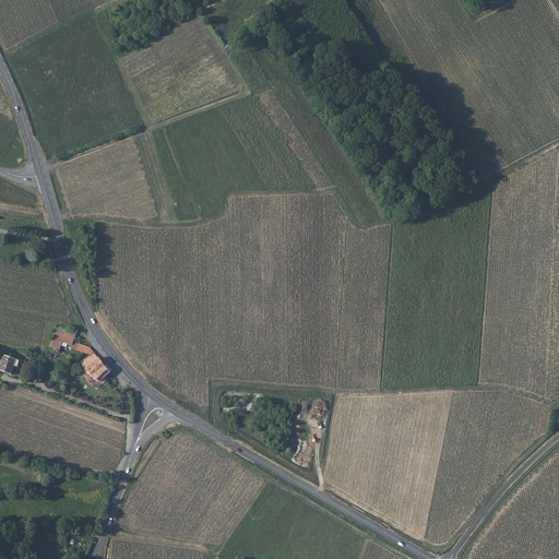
[(56,324),(55,329),(73,335),(74,330),(56,324)]
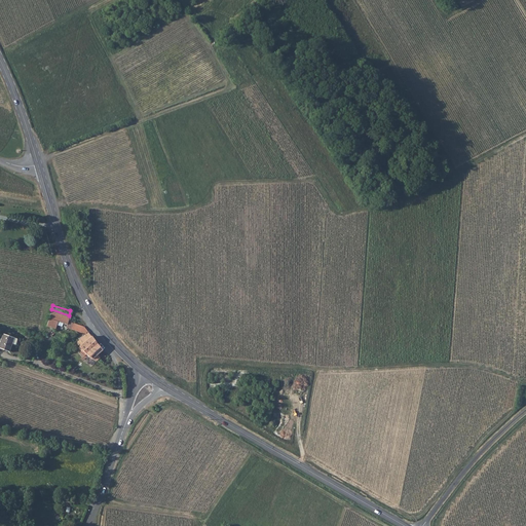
[(70,321),(68,320),(69,315),(51,309),(49,316),(59,321),(61,321),(61,320),(66,321),(66,323),(66,327),(68,327),(69,325),(73,326),(72,329),(82,332),(86,328),(83,325),(70,321)]
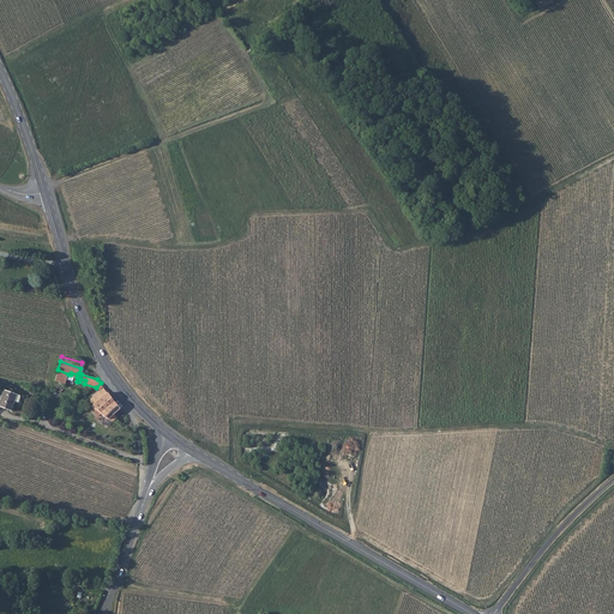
[(55,378),(65,383),(68,374),(58,369),(55,378)]
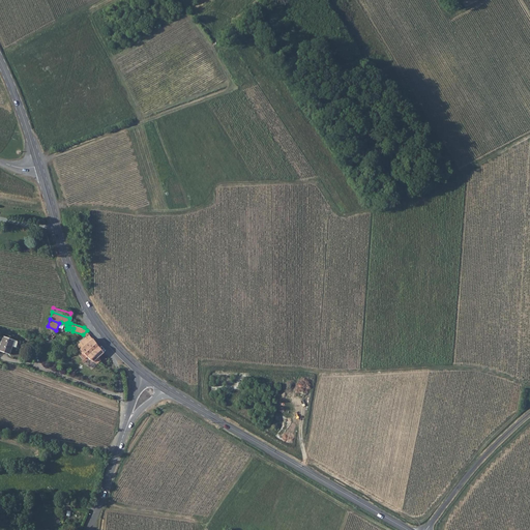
[(17,348),(19,341),(3,335),(0,342),(0,345),(10,349),(11,347),(17,348)]
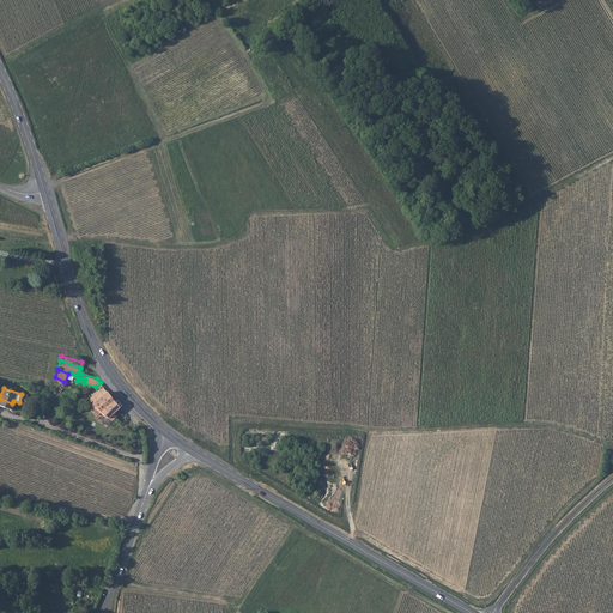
[(99,410),(103,412),(102,414),(105,416),(117,405),(104,388),(91,401),(95,406),(91,410),(98,412),(99,410)]
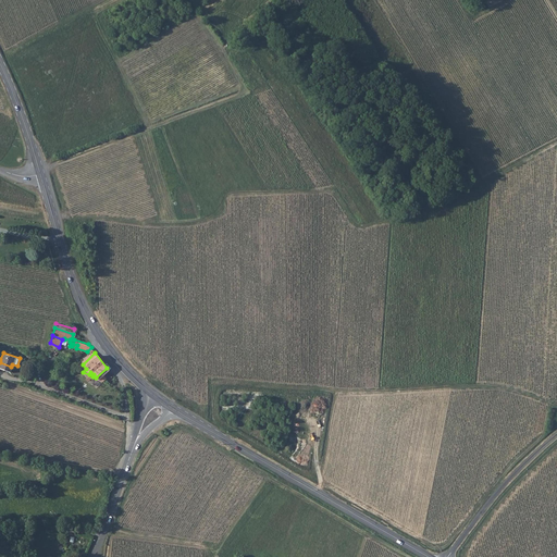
[(0,369),(9,372),(11,367),(0,362),(0,369)]
